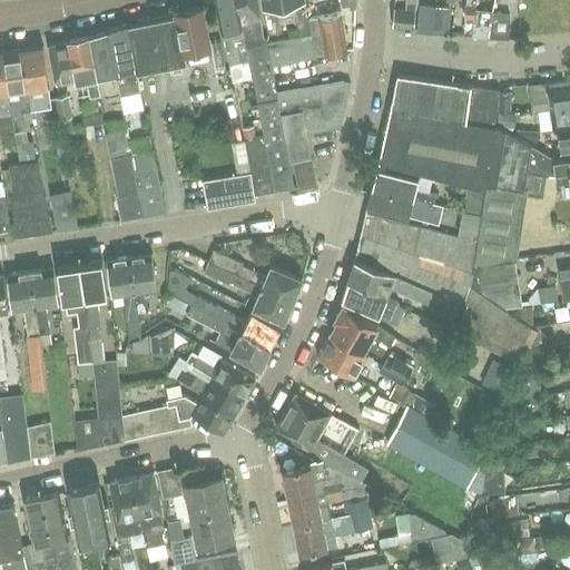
[(237,0),(216,0),(223,30),(229,66),(232,79),(253,75),(251,60),(248,61),(237,0)]
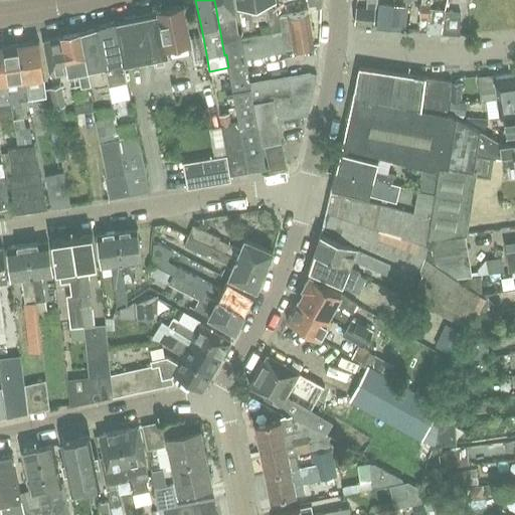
[(236,17),(232,0),(214,0),(224,55),(226,54),(228,67),(239,123),(238,123),(247,171),(248,172),(266,169),(265,160),(262,147),(253,103),(249,83),(245,57),(241,35),(240,29),(238,29),(236,17)]
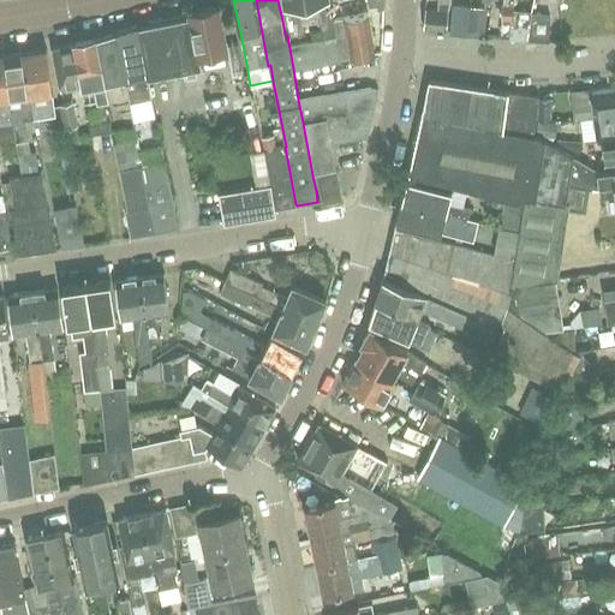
[(300,6),(306,5),(305,0),(282,0),(288,37),(305,35),(300,6)]
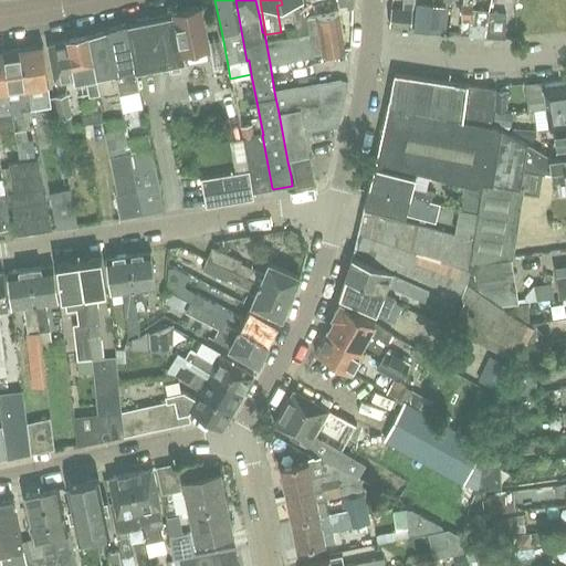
[(308,34),(306,19),(302,0),(281,0),(282,4),(291,3),(295,33),(296,37),(297,37),(308,34)]
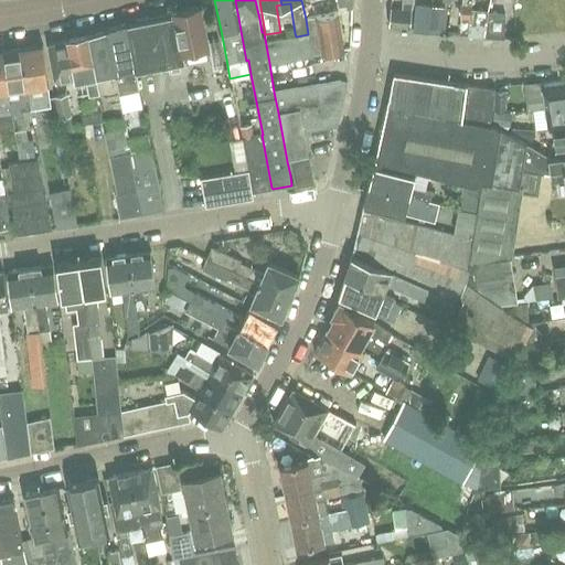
[(337,0),(338,7),(345,6),(345,9),(352,8),(353,0),(337,0)]
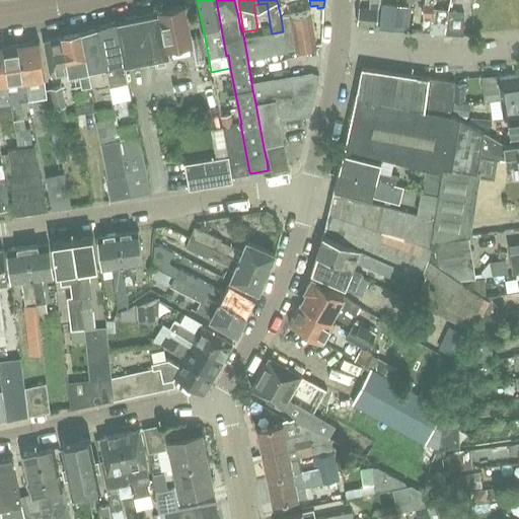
[(359,7),(357,24),(376,26),(377,26),(378,12),(380,4),(380,0),(368,0),(369,9),(359,7)]
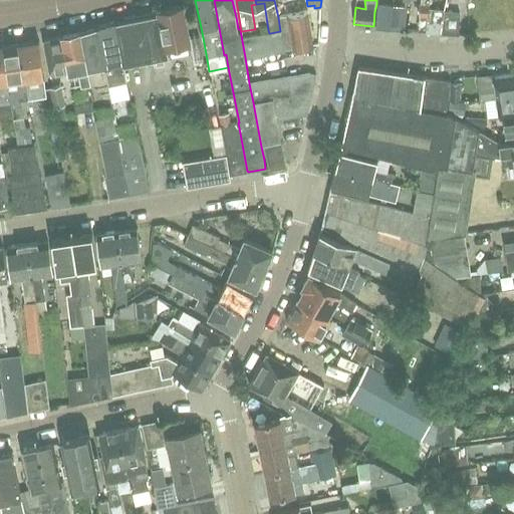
[(420,0),(421,5),(419,17),(420,17),(427,18),(428,9),(429,0),(420,0)]
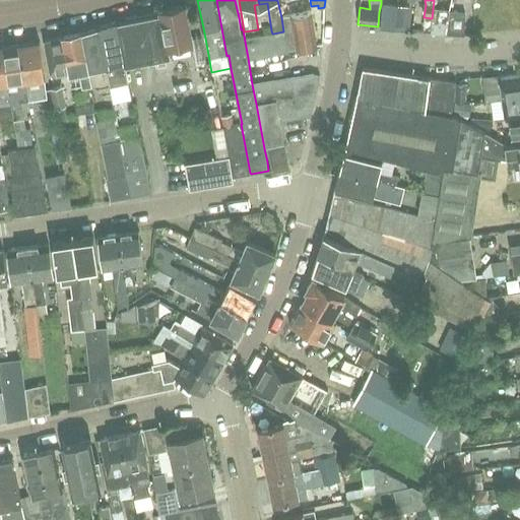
[(191,39),(184,5),(160,10),(160,14),(158,14),(116,22),(125,66),(171,57),(169,48),(191,44),(195,60),(205,58),(201,37),(191,39)]
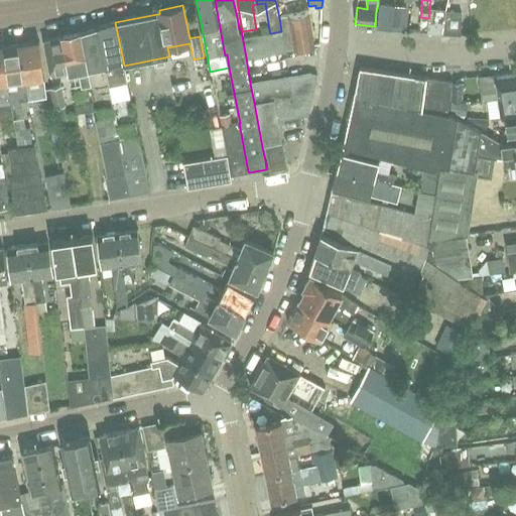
[(403,30),(404,7),(381,6),(379,28),(403,30)]
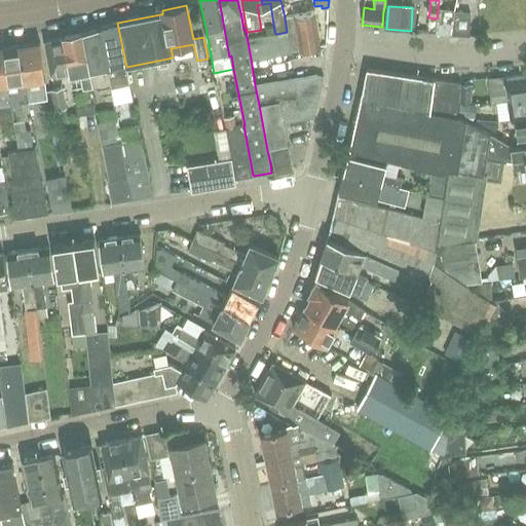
[(455,10),(438,9),(437,19),(436,32),(436,34),(470,36),(471,13),(455,12),(455,10)]
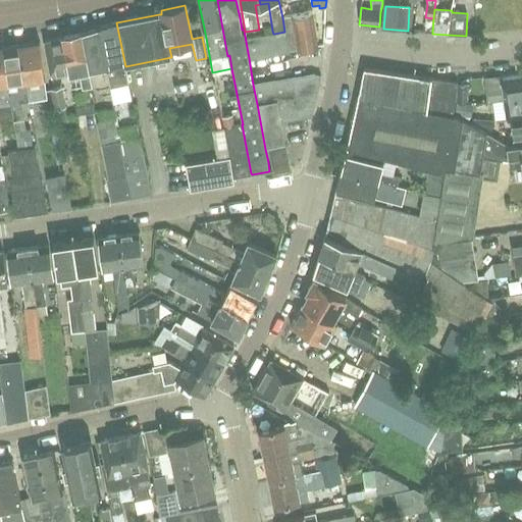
[(318,46),(318,45),(313,12),(293,15),(298,49),(318,46)]
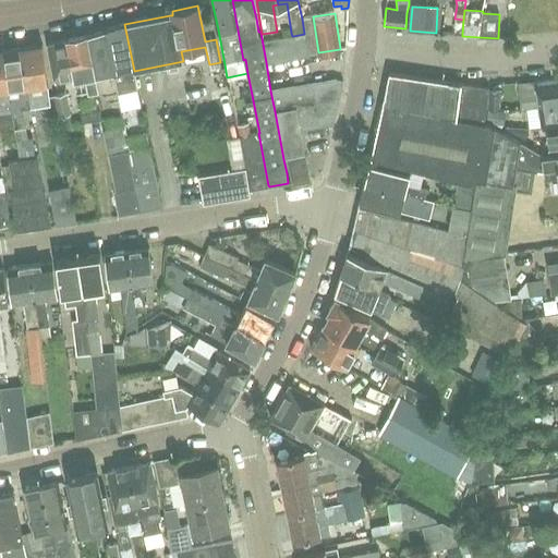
[(313,16),(302,19),(304,34),(308,55),(318,52),(313,16)]
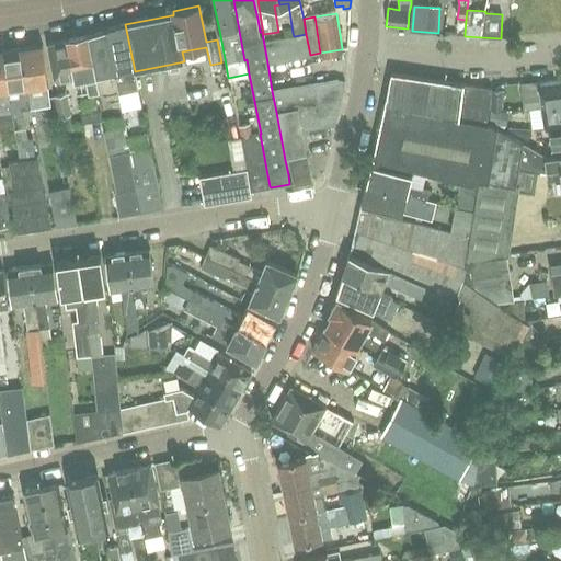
[(135,71),(125,24),(105,31),(113,73),(114,72),(118,94),(138,90),(135,71)]
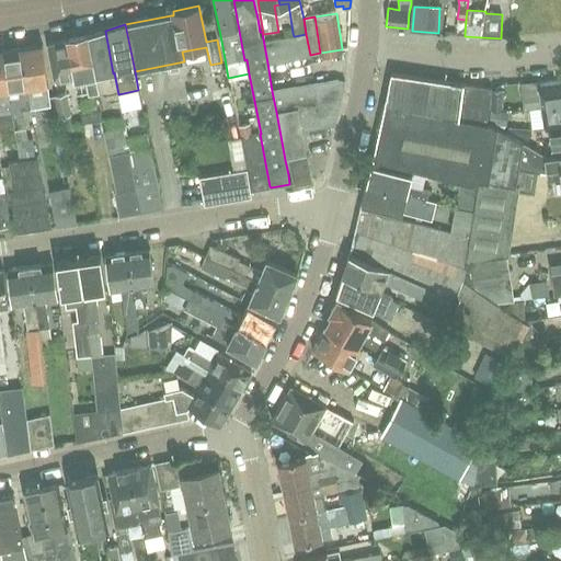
[(113,73),(105,31),(87,36),(95,77),(113,73)]
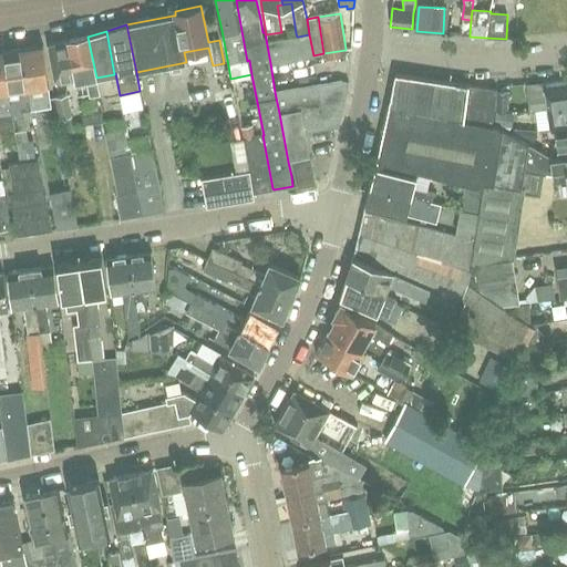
[(296,33),(287,35),(291,60),(302,58),(298,37),(297,37),(296,33)]
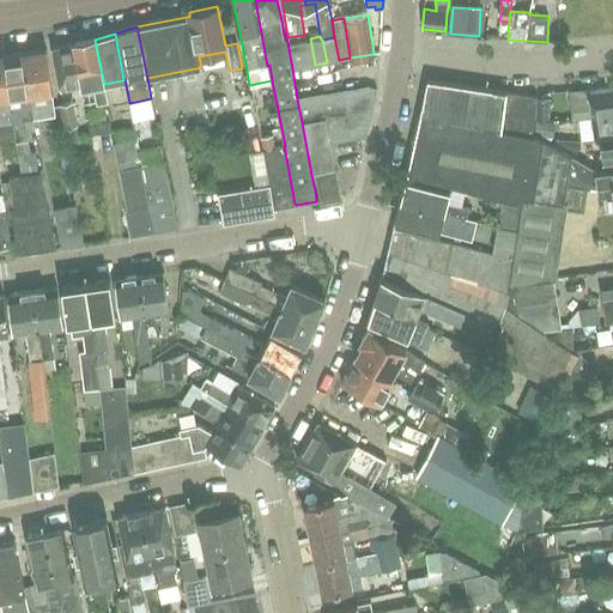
[(334,37),(322,40),(327,62),(339,60),(334,37)]
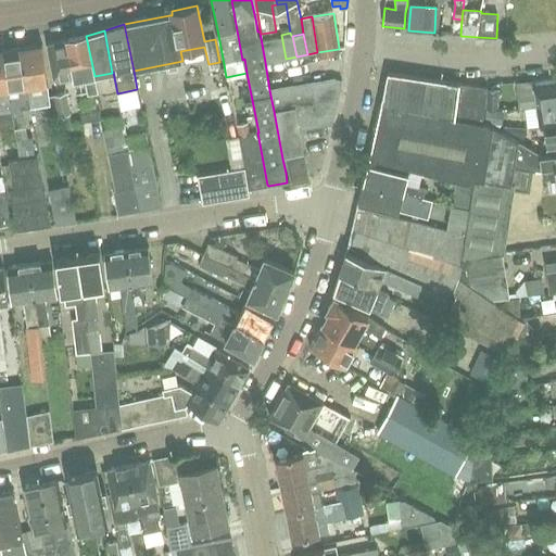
[(281,35),(270,37),(275,61),(286,59),(281,35)]
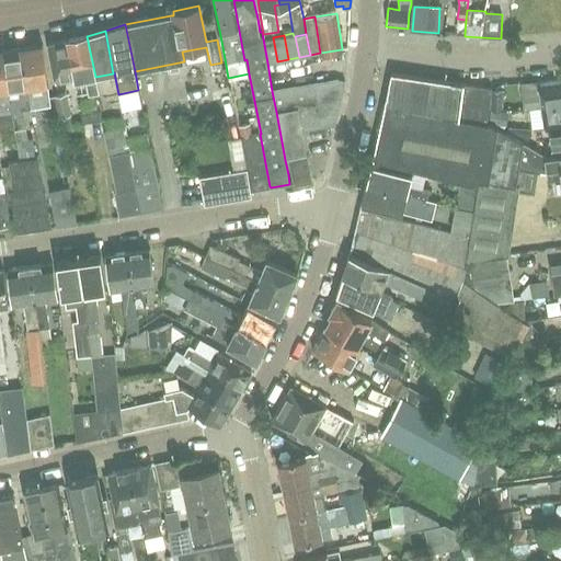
[(75,81),(86,79),(88,96),(100,95),(95,77),(87,36),(67,41),(75,81)]
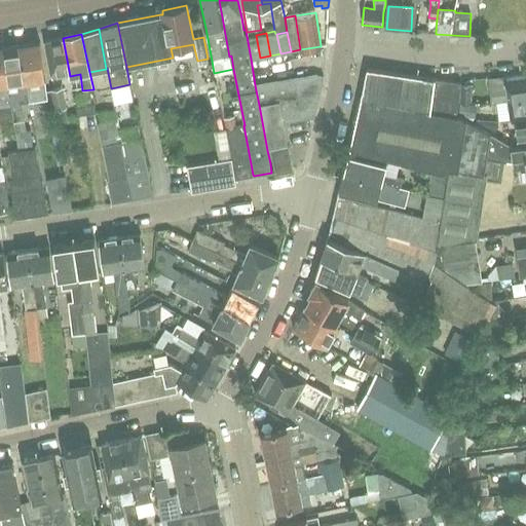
[(256,35),(247,36),(251,60),(260,58),(256,35)]
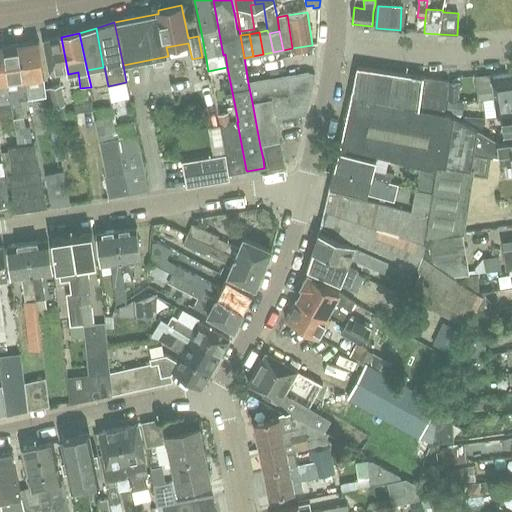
[(61,37),(43,40),(50,77),(68,74),(61,37)]
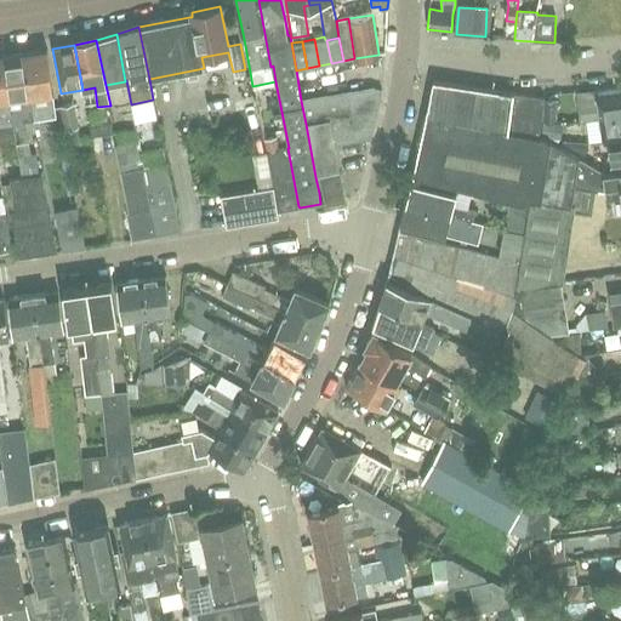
[(33,119),(34,120),(57,117),(47,50),(23,53),(33,119)]
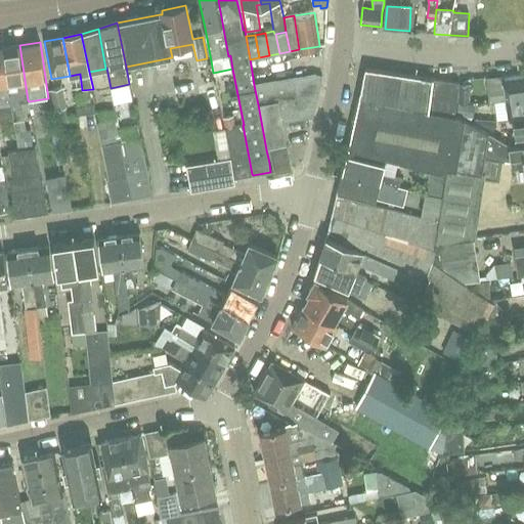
[(28,100),(19,45),(2,47),(7,84),(12,110),(22,108),(20,102),(29,101),(28,100)]
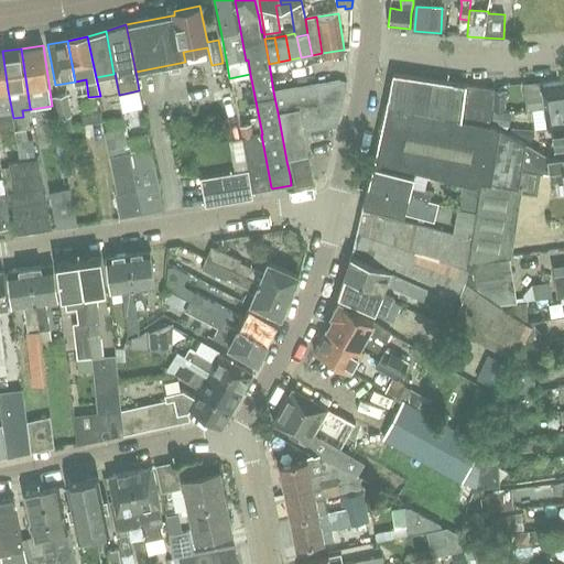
[(8,90),(2,51),(0,51),(0,127),(14,125),(13,119),(13,118),(8,90)]
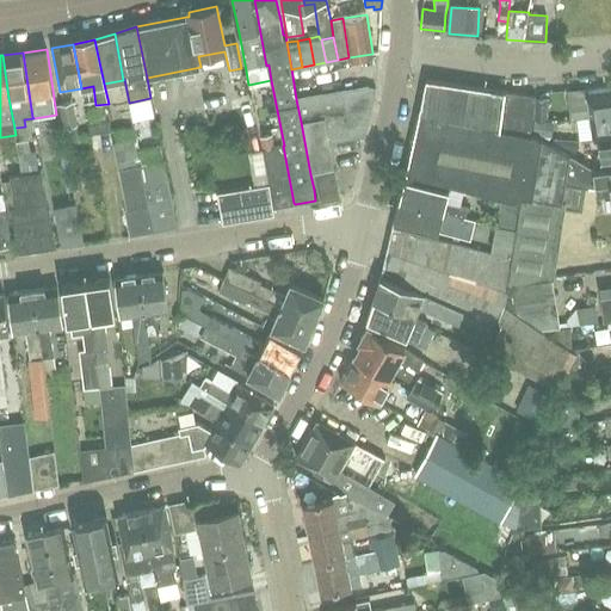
[(464,189),(503,199),(522,204),(522,198),(561,205),(569,156),(538,139),(530,137),(536,97),(426,79),(406,173),(451,185),(464,189)]
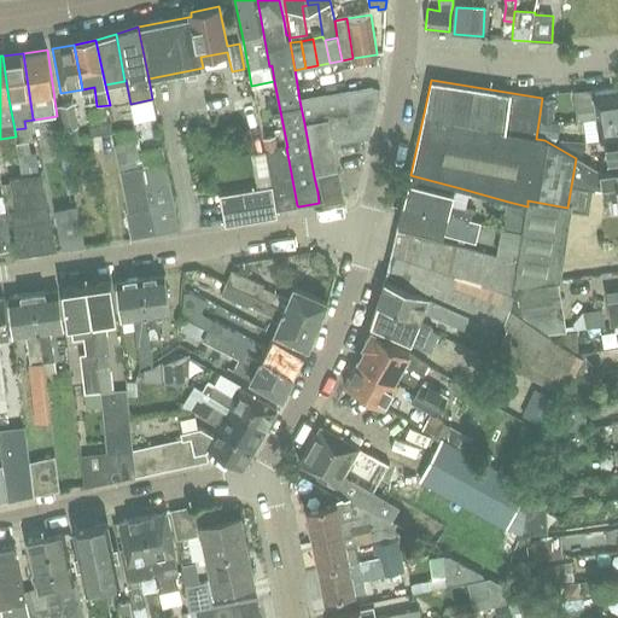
[(372,87),(360,89),(365,114),(375,111),(380,89),(372,87)]
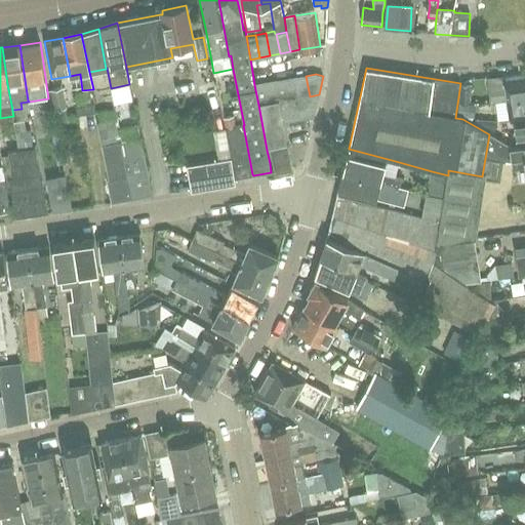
[(306,76),(295,78),(299,97),(310,96),(306,76)]
